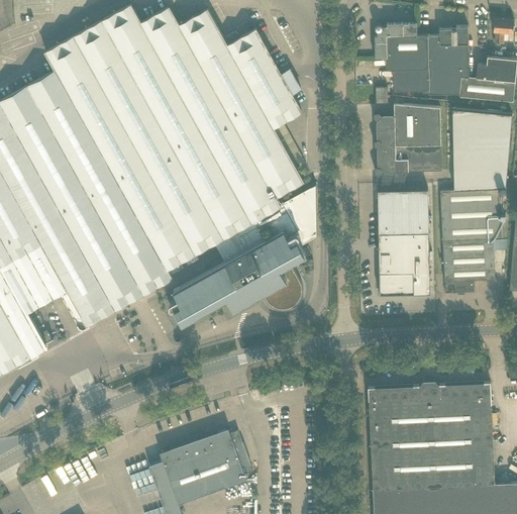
[(44,344),(27,312),(33,309),(33,310),(34,309),(40,305),(41,305),(49,301),(49,300),(67,291),(85,324),(79,327),(78,326),(77,326),(79,330),(81,330),(81,331),(82,331),(83,331),(84,331),(85,330),(90,328),(89,327),(87,328),(87,327),(173,279),(172,276),(174,275),(184,270),(180,264),(184,262),(215,244),(280,207),(275,199),(303,183),(273,128),(301,113),(291,95),(291,94),(282,77),(281,77),(255,31),(227,46),(207,11),(179,26),(170,9),(141,24),(131,6),(122,11),(44,53),(56,72),(0,102),(0,375),(18,365),(19,368),(19,369),(36,360),(36,358),(37,358),(37,357),(38,357),(38,356),(39,353),(47,348),(45,345),(45,344),(44,344)]
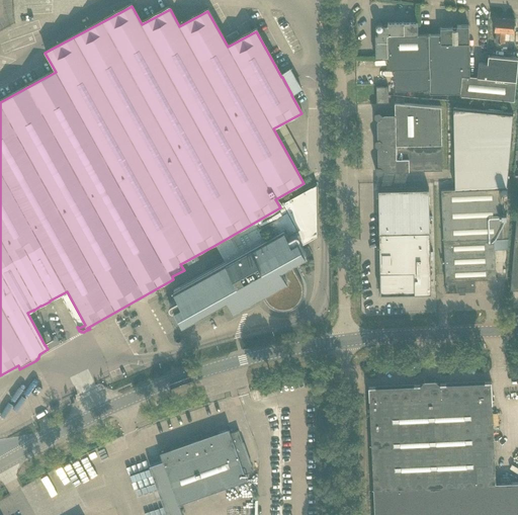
[(514,34),(515,22),(496,20),(495,33),(496,33),(495,46),(509,47),(510,34),(514,34)]
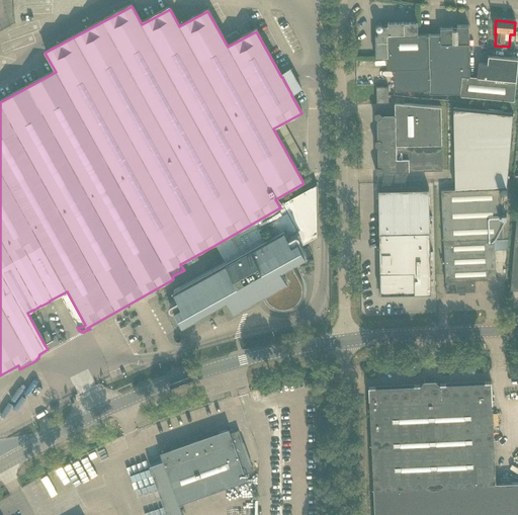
[(429,49),(429,37),(418,37),(418,24),(387,25),(387,28),(383,28),(381,25),(377,26),(375,28),(375,31),(377,33),(378,38),(375,38),(375,50),(429,49)]
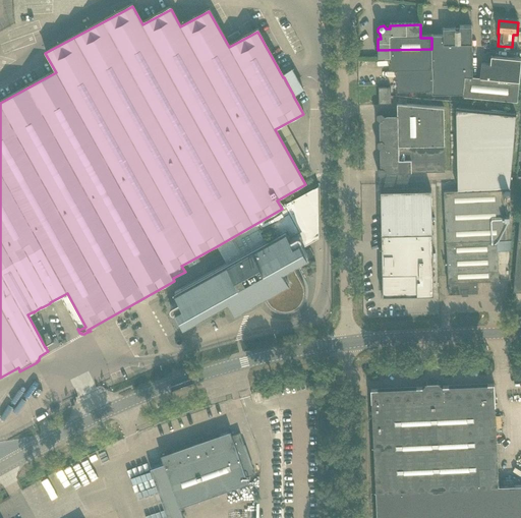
[(460,33),(457,33),(457,31),(443,31),(444,38),(431,38),(431,49),(431,71),(432,97),(443,96),(463,96),(463,99),(517,104),(519,84),(520,62),(520,61),(490,59),(489,66),(481,65),(479,80),(472,79),(471,29),(460,29),(460,33)]
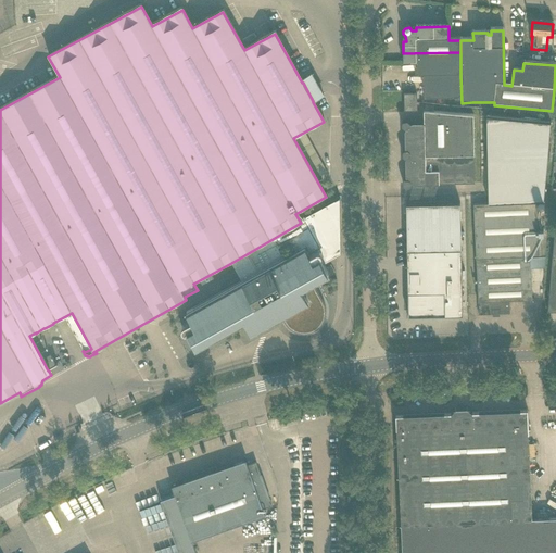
[(256,40),(254,36),(242,42),(244,47),(256,40)]
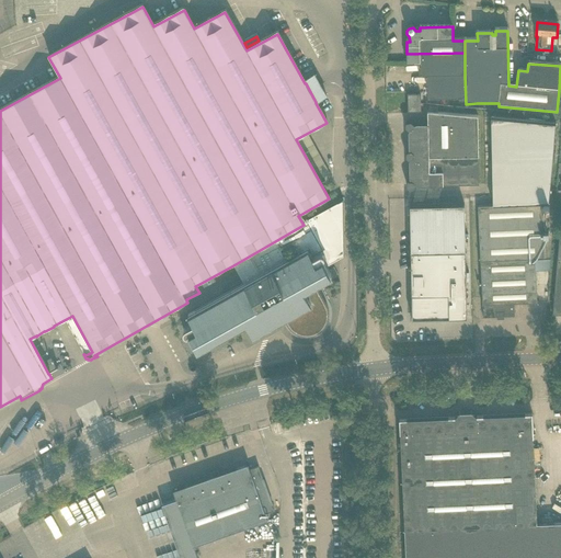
[(465,77),(465,53),(407,54),(407,66),(421,66),(421,78),(427,77),(465,77)]
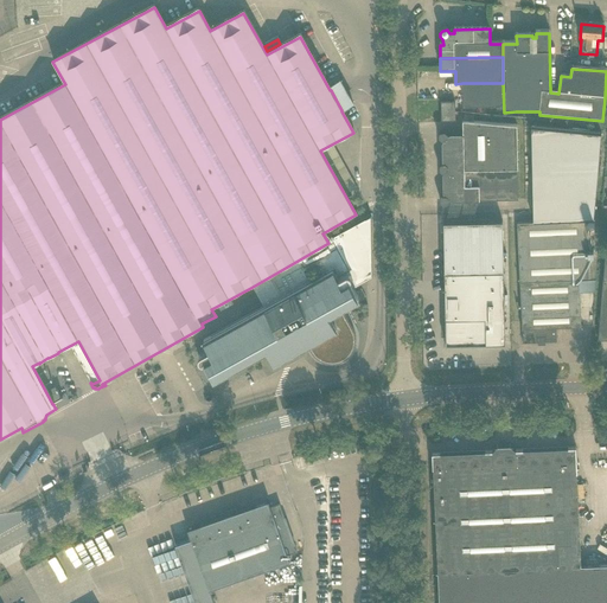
[(504,113),(503,83),(462,83),(464,109),(497,108),(497,113),(504,113)]
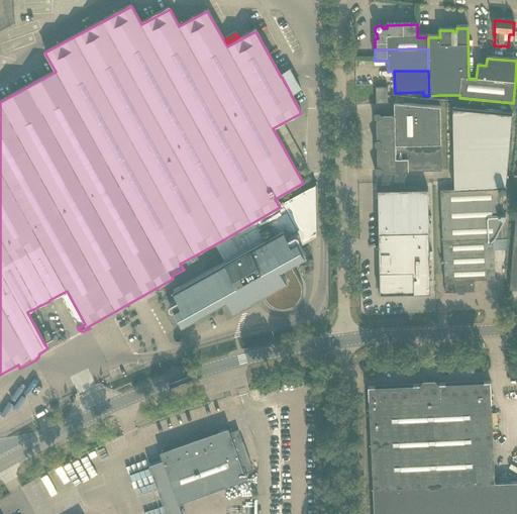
[(388,89),(376,89),(376,105),(388,105),(388,89)]
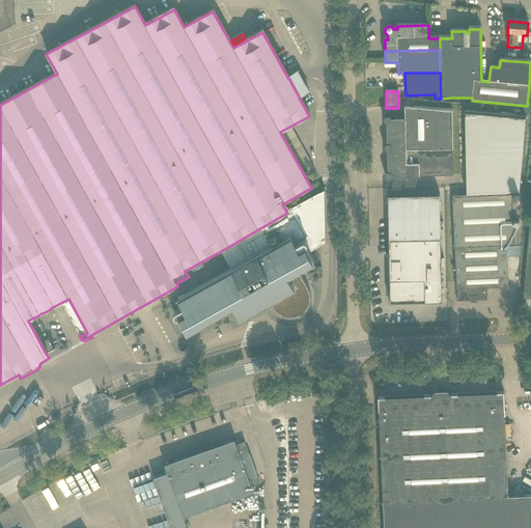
[(394,178),(453,177),(452,112),(404,108),(404,119),(393,119),(393,120),(391,120),(391,119),(389,117),(386,117),(384,119),(384,122),(386,124),(387,124),(387,127),(386,127),(387,144),(387,145),(385,147),(385,150),(387,153),(388,153),(388,155),(387,155),(387,171),(388,171),(388,173),(387,173),(385,175),(385,178),(387,181),(390,181),(392,178),(392,177),(394,177),(394,178)]
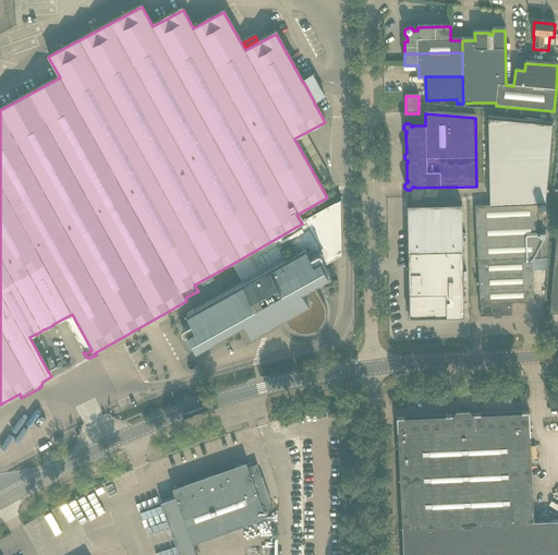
[(490,207),(475,207),(481,318),(511,317),(511,304),(534,303),(534,292),(532,260),(542,260),(540,232),(540,221),(545,221),(547,196),(553,124),(488,119),(489,198),(490,207)]
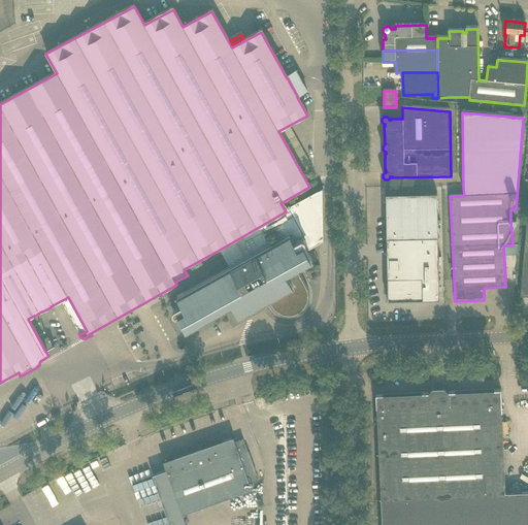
[(323,191),(286,211),(220,250),(230,269),(177,298),(182,306),(174,309),(173,310),(173,312),(172,313),(172,314),(172,315),(173,315),(173,316),(174,317),(175,317),(176,317),(177,317),(178,317),(186,330),(231,305),(238,318),(267,302),(270,309),(271,310),(273,313),(275,315),(278,317),(281,318),(284,319),(286,319),(288,320),(291,319),(293,319),(294,319),(296,318),(297,318),(299,317),(301,316),(302,315),(303,314),(304,313),(305,310),(306,309),(307,308),(308,306),(308,305),(308,304),(309,302),(309,301),(309,300),(309,299),(309,297),(309,295),(309,294),(308,292),(308,291),(307,289),(296,269),(311,261),(306,252),(324,243),(323,191)]
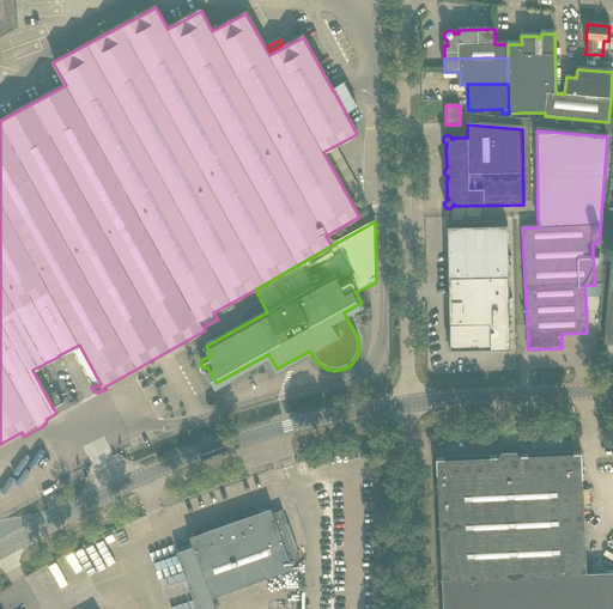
[(510,349),(508,226),(448,227),(450,351),(510,349)]
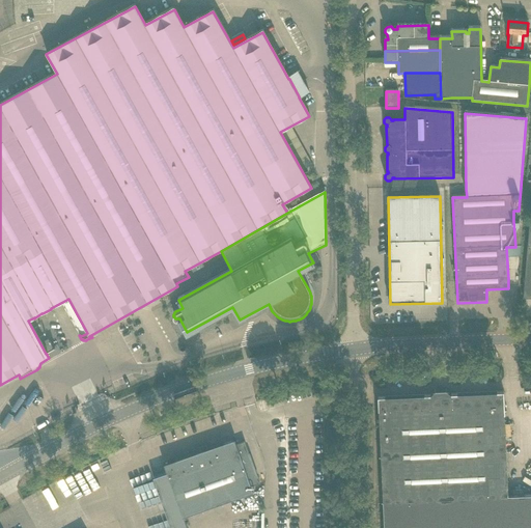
[(530,527),(530,496),(508,498),(503,394),(451,397),(446,392),(436,393),(430,397),(379,400),(384,527),(530,527)]
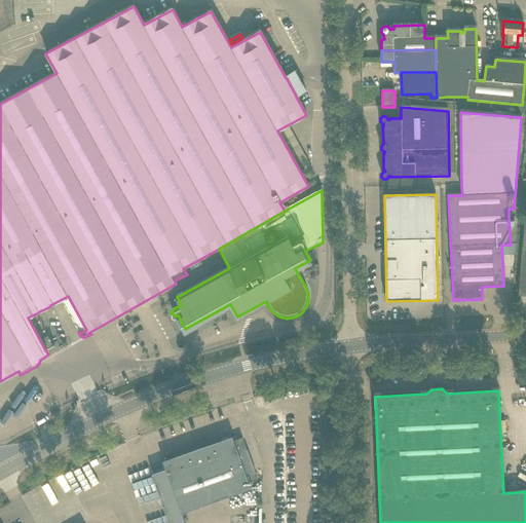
[(251,490),(249,484),(237,452),(246,450),(246,451),(247,451),(242,440),(234,443),(232,438),(162,462),(165,471),(152,475),(168,522),(184,522),(182,514),(251,490)]
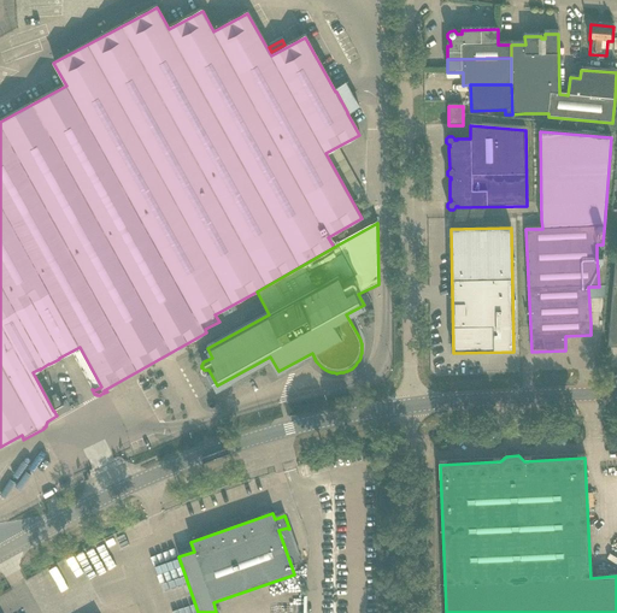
[(176,552),(156,556),(165,595),(176,593),(174,585),(184,582),(181,571),(176,552)]
